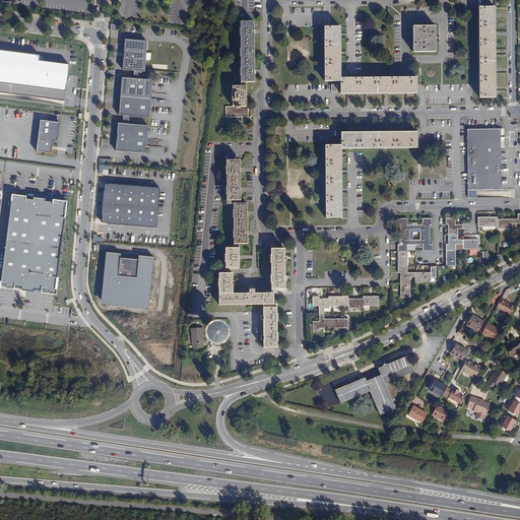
[(495,7),(478,7),(479,98),(496,98),(495,7)]
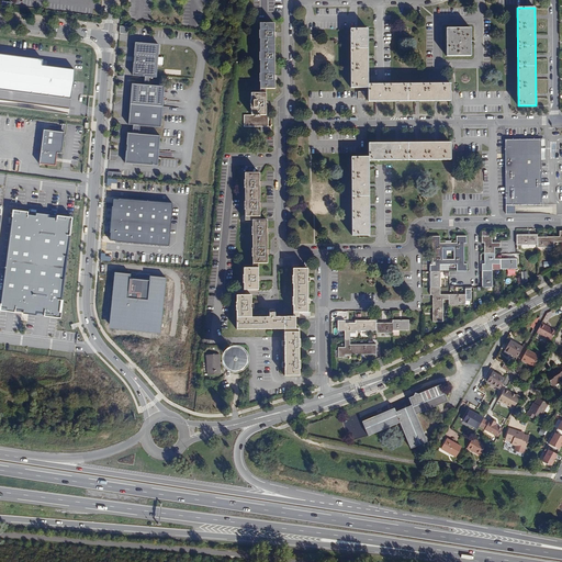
[(274,89),(274,80),(274,75),(274,59),(274,54),(274,37),(274,32),(274,24),(260,24),(260,31),(259,31),(259,38),(260,38),(260,53),(259,53),(259,60),(260,60),(260,74),(259,75),(259,81),(260,81),(260,93),(251,93),(251,100),(250,101),(250,108),(251,109),(251,115),(244,115),(244,126),(260,127),(261,132),(267,132),(267,126),(268,126),(268,115),(266,115),(266,107),(266,101),(266,89),(274,89)]
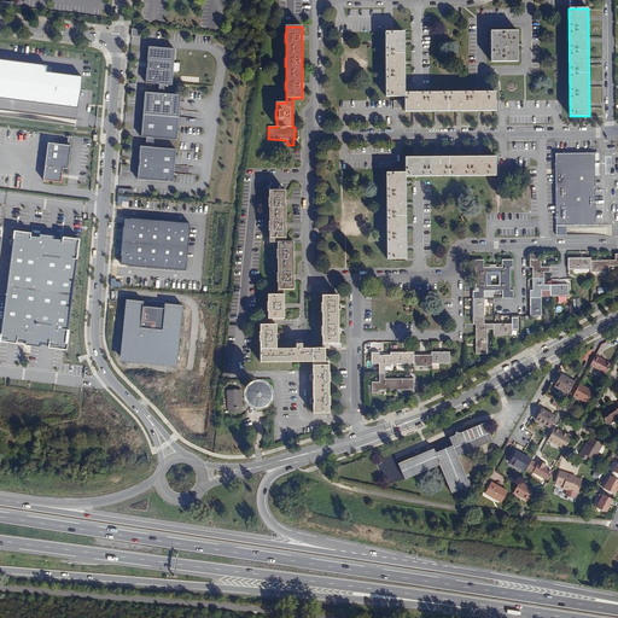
[(404,31),(385,31),(385,97),(404,97),(404,111),(495,111),(495,92),(404,93),(404,31)]
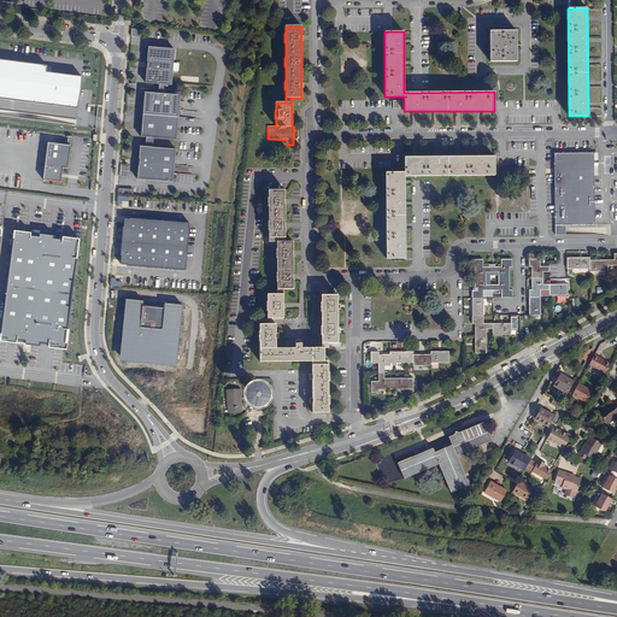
[(516,31),(489,31),(491,62),(516,62),(516,31)]
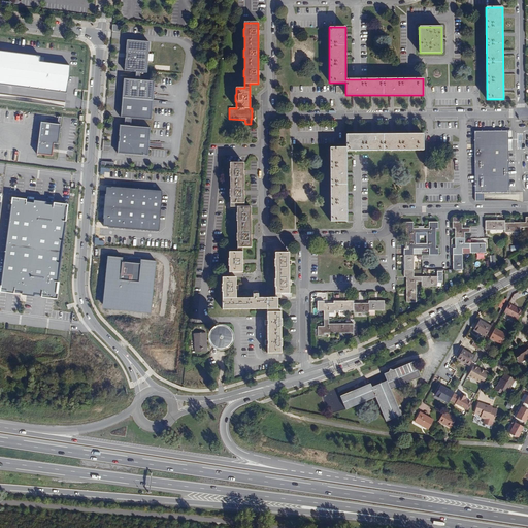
[(149,43),(127,41),(125,72),(136,72),(135,81),(124,80),(121,114),(152,118),(155,81),(140,80),(141,74),(146,74),(149,43)]
